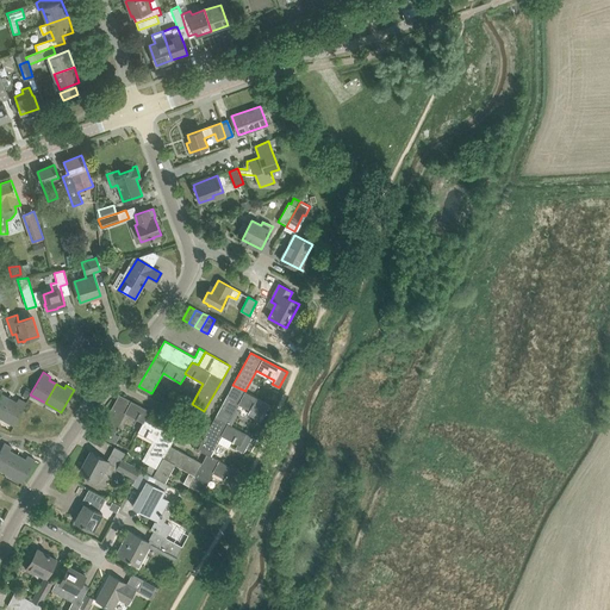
[(228,423),(228,422),(231,424),(238,410),(236,409),(238,403),(250,409),(248,412),(261,419),(269,403),(246,390),(246,391),(232,385),(216,417),(228,423)]
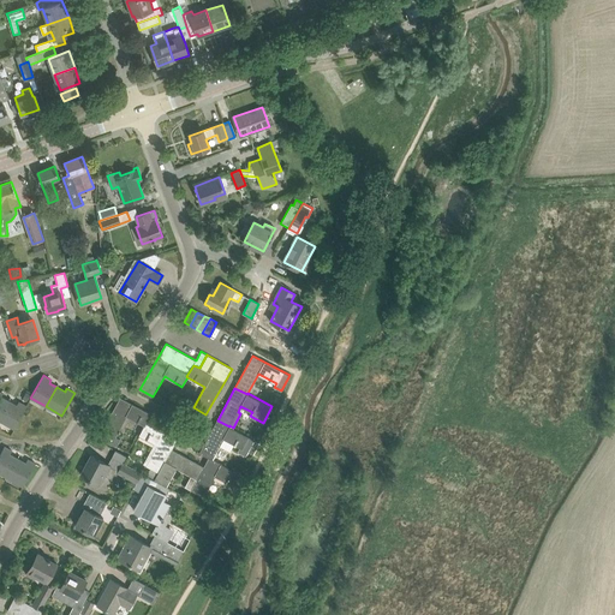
[(115,437),(126,417),(144,427),(147,423),(151,415),(120,398),(102,430),(115,437)]
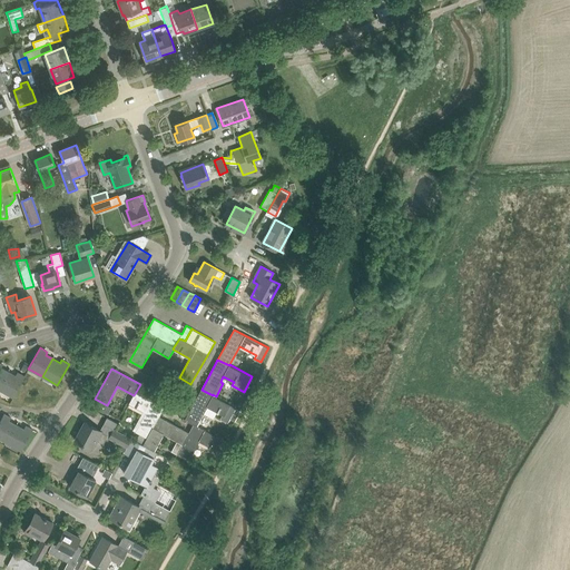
[(18,372),(16,375),(8,372),(0,386),(0,390),(13,397),(25,376),(18,372)]
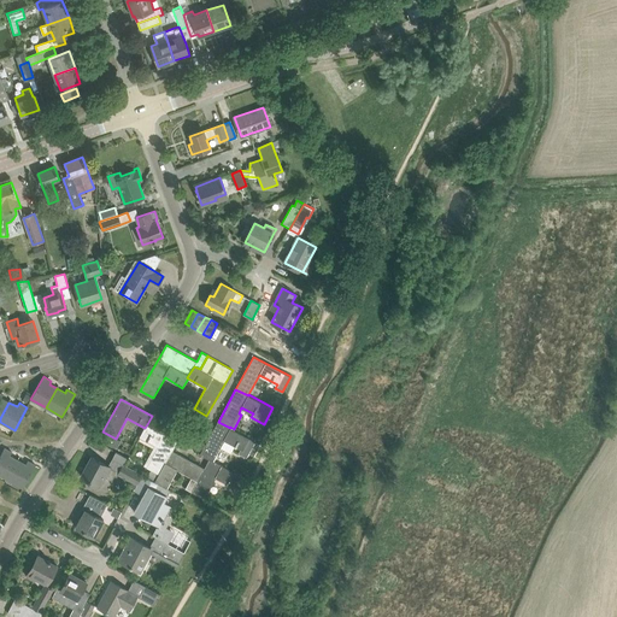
[(213,459),(224,440),(240,448),(239,453),(246,457),(254,440),(234,429),(230,427),(230,428),(218,422),(200,454),(210,459),(212,460),(213,459)]
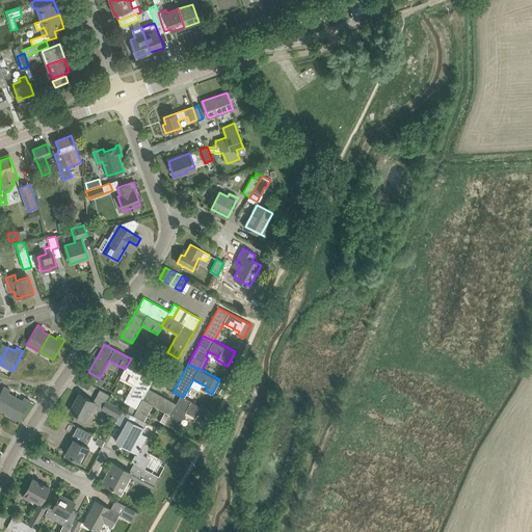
[(130,405),(136,408),(137,408),(149,389),(153,380),(127,366),(125,369),(121,376),(136,384),(126,403),(130,405)]
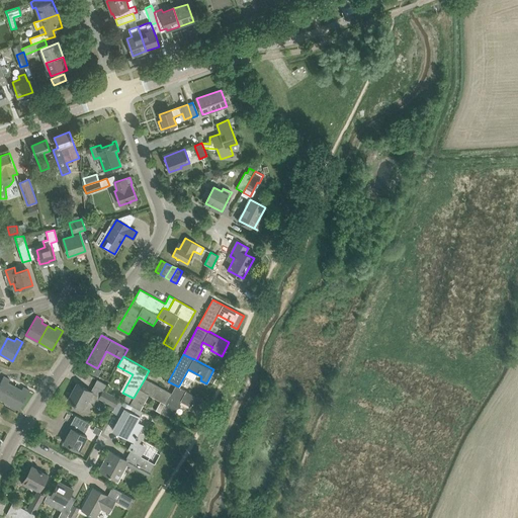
[(0,382),(0,399),(6,403),(15,385),(8,382),(10,379),(4,376),(3,377),(1,381),(0,382)]
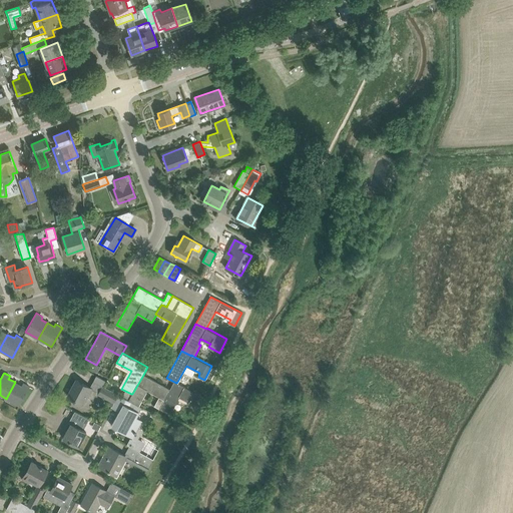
[(164,400),(170,389),(143,375),(132,394),(131,394),(128,400),(131,402),(138,406),(147,391),(158,397),(154,406),(159,409),(164,400)]
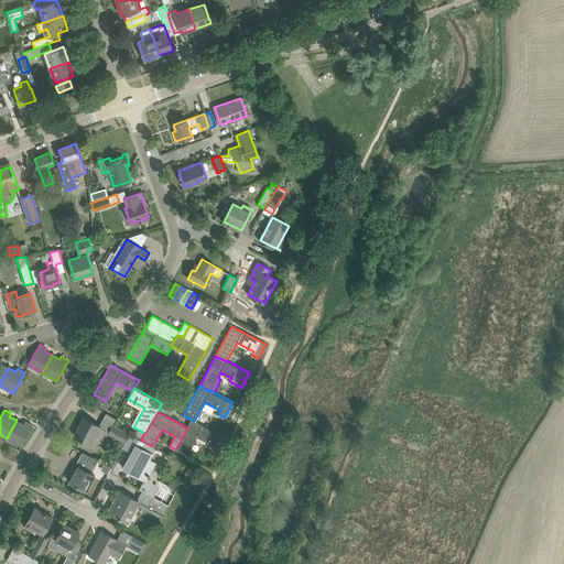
[(83,440),(89,443),(94,435),(101,440),(107,430),(84,418),(74,435),(80,438),(79,440),(82,441),(83,440)]
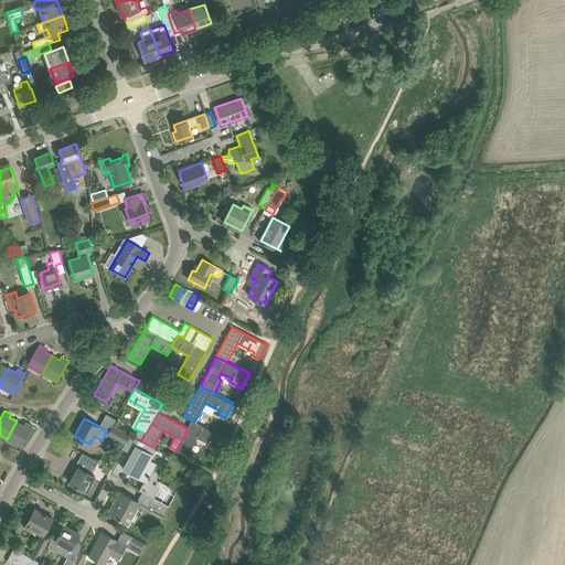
[(23,425),(17,420),(7,439),(21,447),(32,426),(25,422),(23,425)]
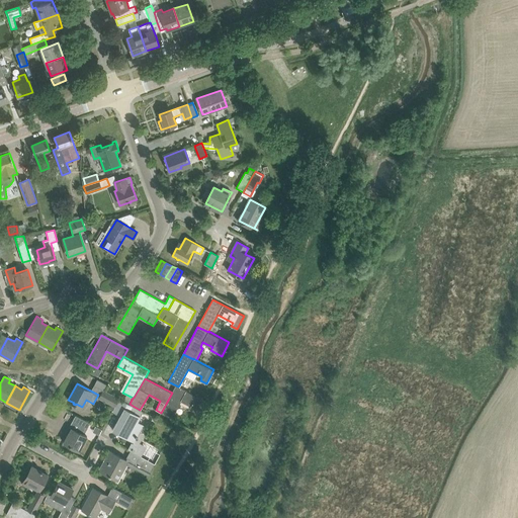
[(181,401),(195,409),(194,412),(200,415),(207,402),(179,385),(178,386),(176,385),(172,393),(166,404),(161,413),(171,419),(181,401)]
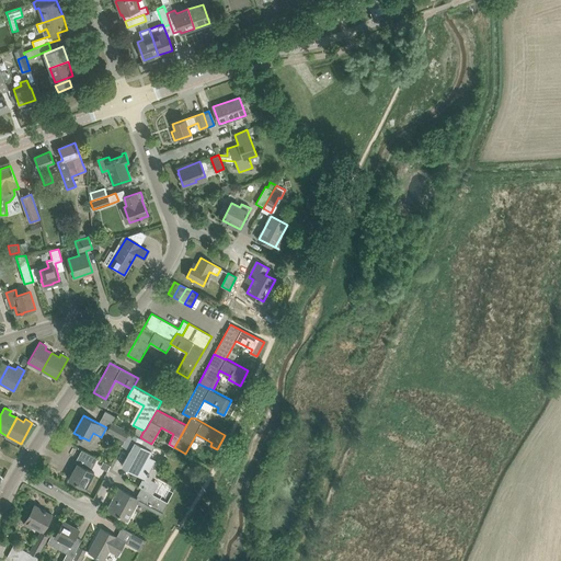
[(124,439),(127,432),(111,423),(106,431),(124,439)]
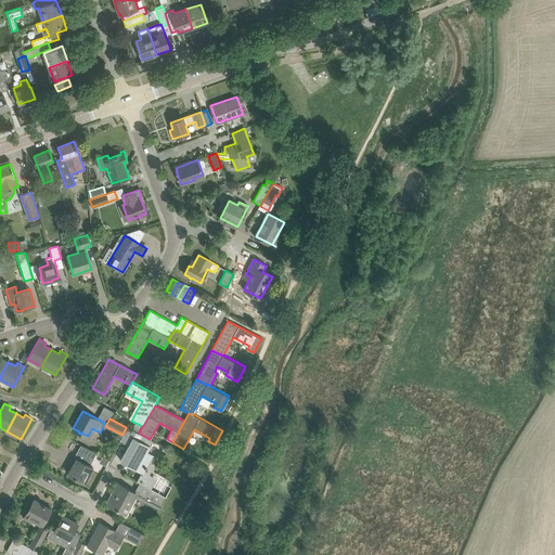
[(136,423),(132,428),(139,433),(142,426),(136,423)]
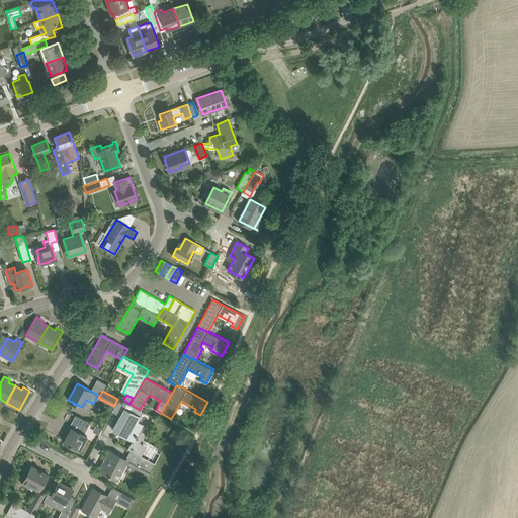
[(131,450),(140,455),(142,456),(147,446),(140,442),(144,434),(140,432),(143,425),(137,422),(140,417),(130,411),(133,406),(119,399),(113,411),(120,415),(112,430),(135,441),(134,443),(132,442),(127,449),(131,450)]
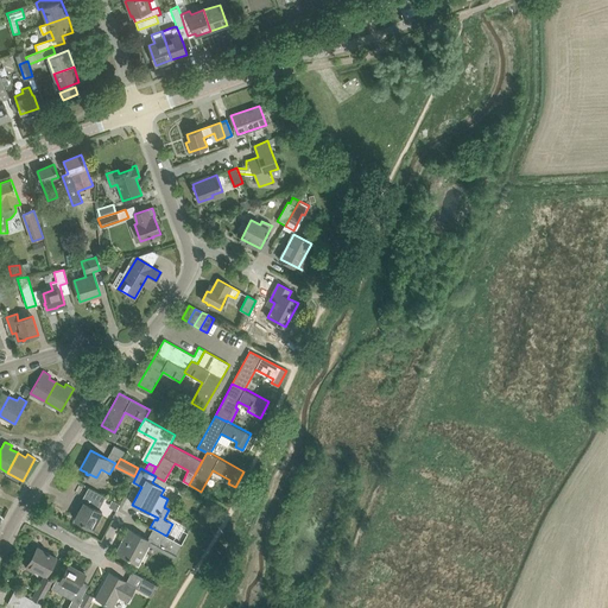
[(102,512),(99,510),(106,496),(89,487),(81,501),(83,502),(75,519),(94,529),(102,512)]
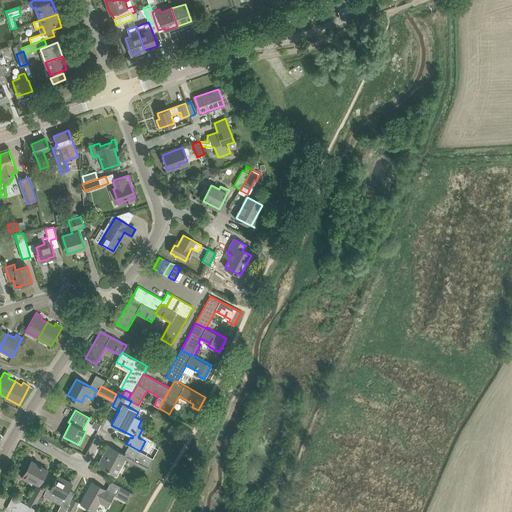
[(108,454),(101,466),(110,471),(114,473),(113,475),(116,476),(125,460),(139,466),(140,464),(148,469),(153,459),(138,451),(135,456),(129,453),(127,456),(124,454),(117,450),(109,446),(105,453),(108,454)]
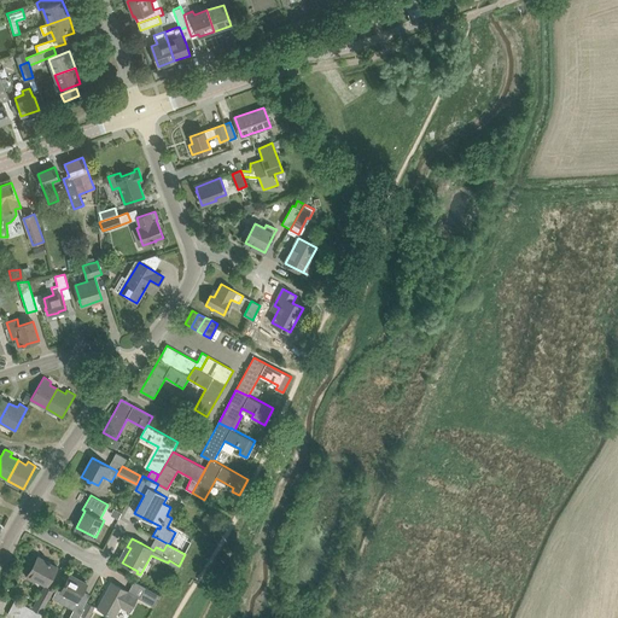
[(38,576),(36,579),(47,586),(57,566),(39,557),(29,572),(38,576)]
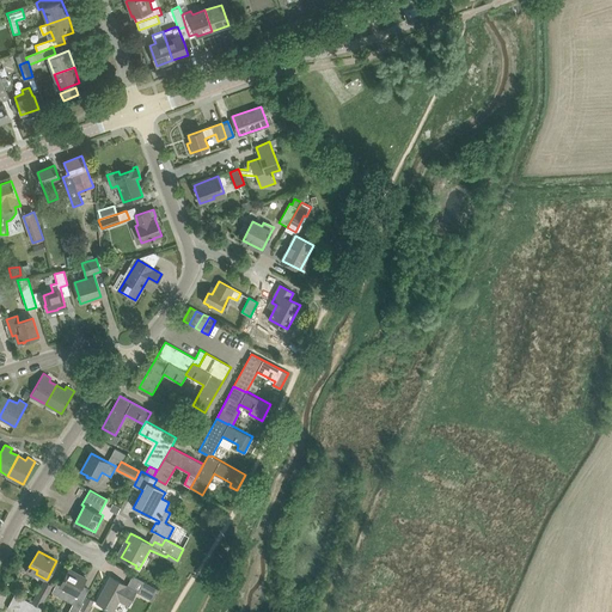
[(60,585),(57,582),(51,592),(63,598),(66,593),(73,598),(75,593),(77,594),(86,577),(69,568),(60,585)]
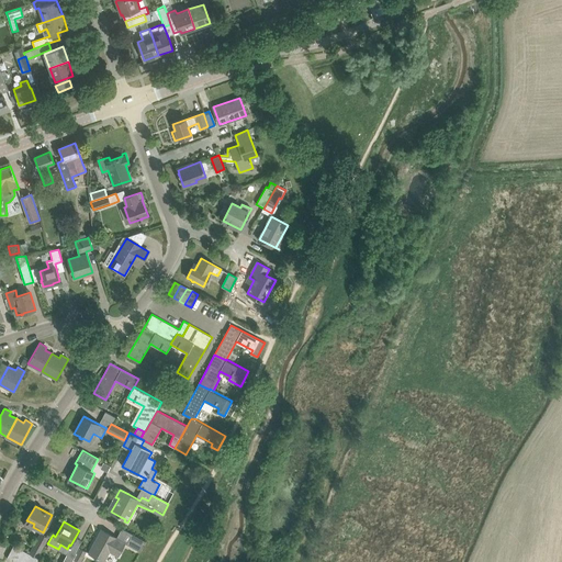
[(125,542),(116,538),(102,530),(89,553),(103,561),(110,549),(119,553),(125,542)]
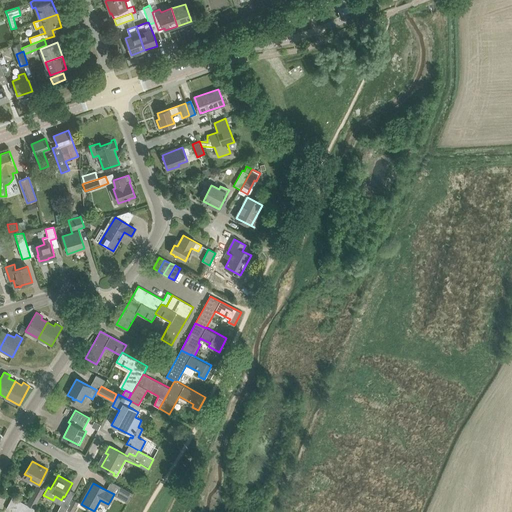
[(36,486),(27,503),(33,507),(43,489),(36,486)]
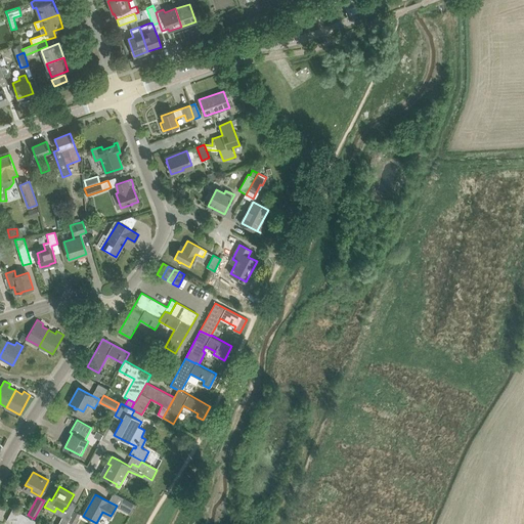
[(123,497),(118,507),(131,514),(136,505),(123,497)]
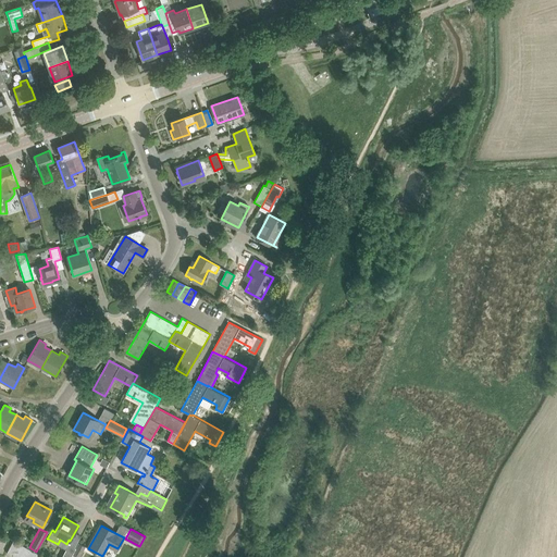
[(7,553),(12,556),(20,544),(13,541),(7,553)]
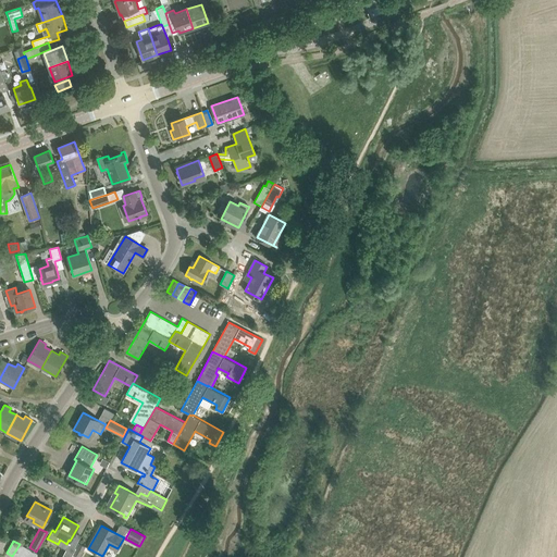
[(76,548),(73,555),(77,556),(79,556),(86,546),(78,543),(76,548)]
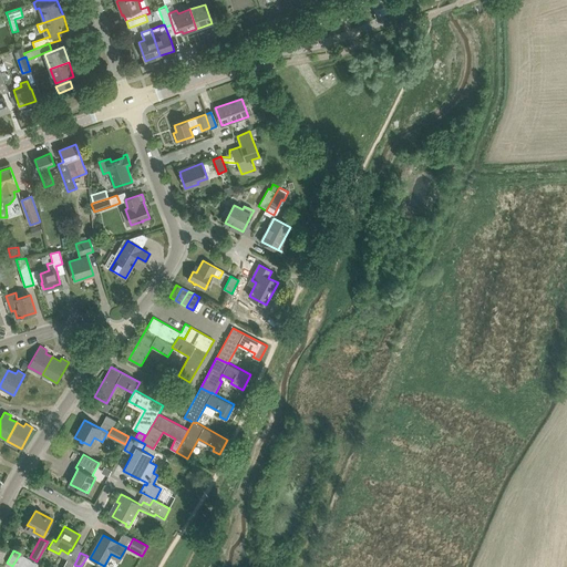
[(19,566),(26,556),(20,554),(12,566),(13,566),(19,566)]
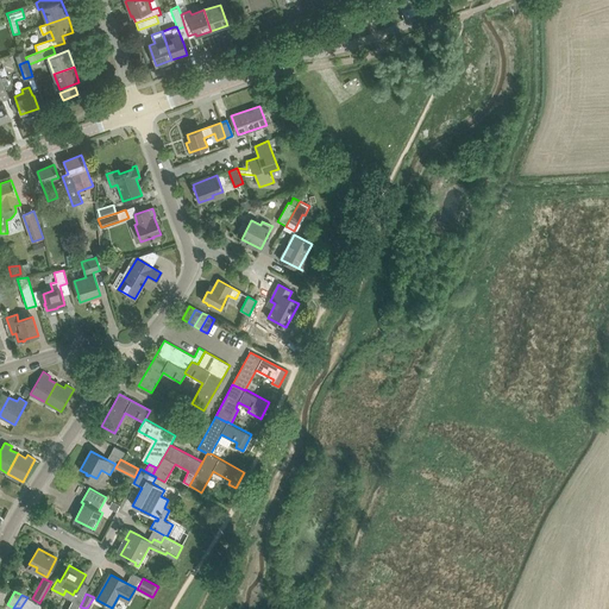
[(68,608),(77,608),(80,607),(83,600),(75,595),(68,608)]
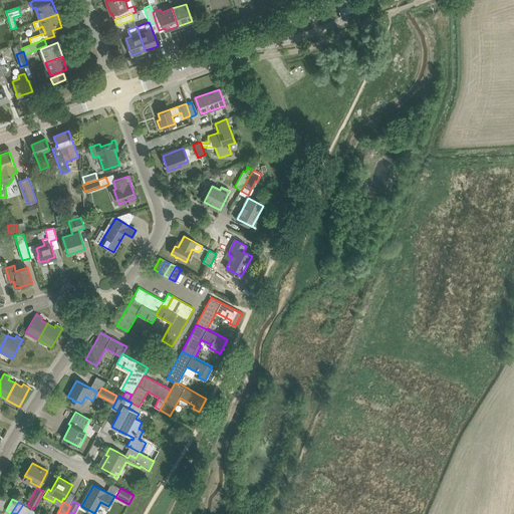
[(23,513),(28,507),(23,504),(17,513),(23,513)]
